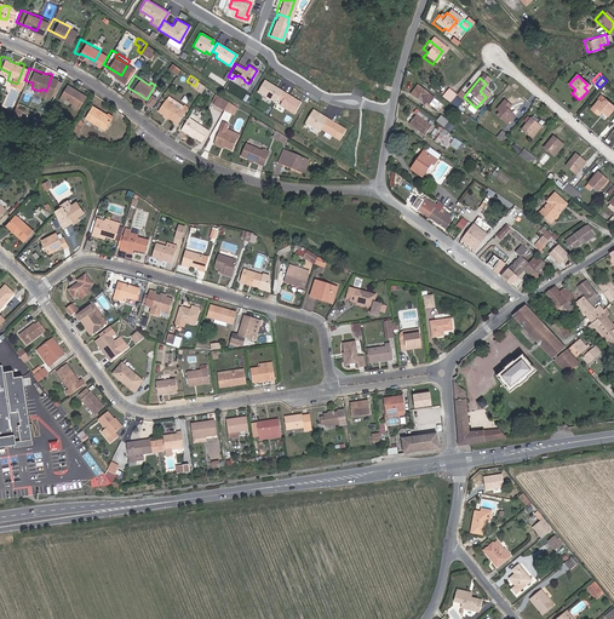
[(276,98),(281,90),(263,79),(256,91),(274,102),(276,98)]
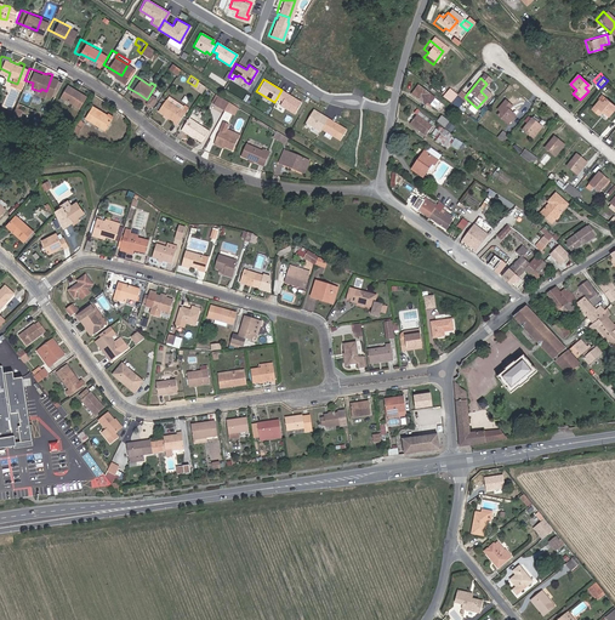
[(62,80),(56,91),(74,102),(81,91),(62,80)]
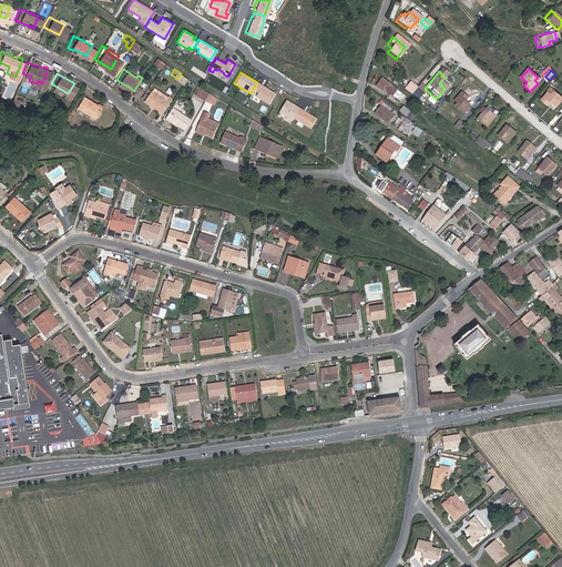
[(398,95),(380,80),(374,87),(385,97),(387,95),(394,101),(398,95)]
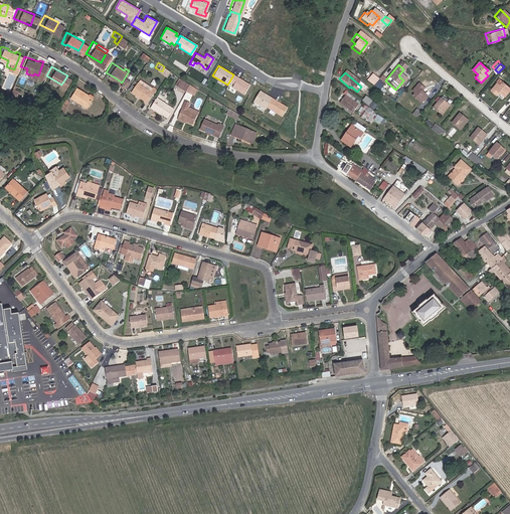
[(174,73),(171,80),(180,84),(182,79),(175,73),(174,73)]
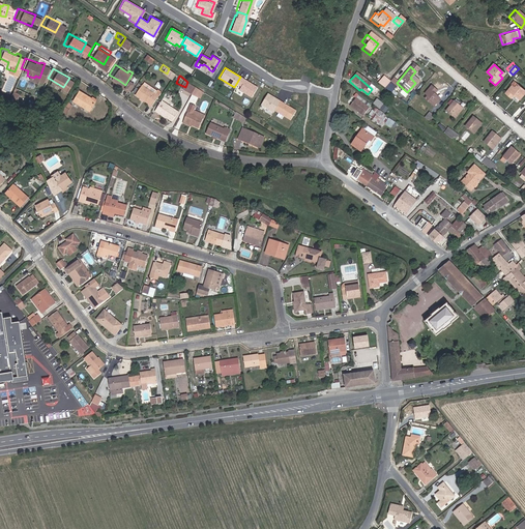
[(240,77),(236,84),(239,86),(237,89),(250,96),(256,86),(240,77)]
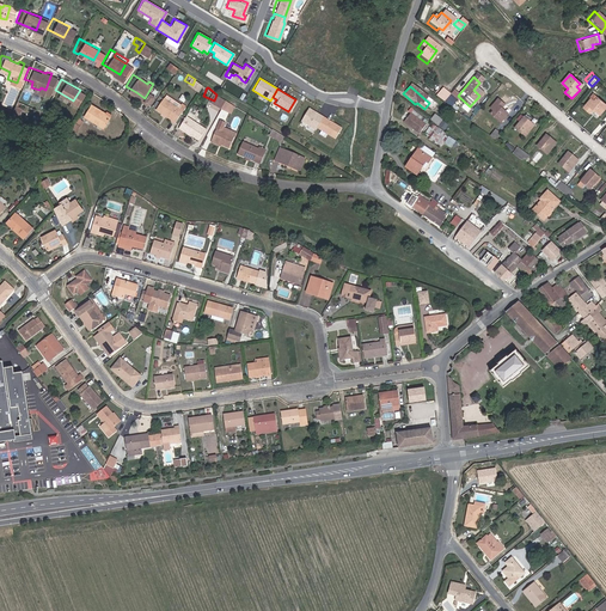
[(441,90),(434,98),(440,103),(447,96),(441,90)]
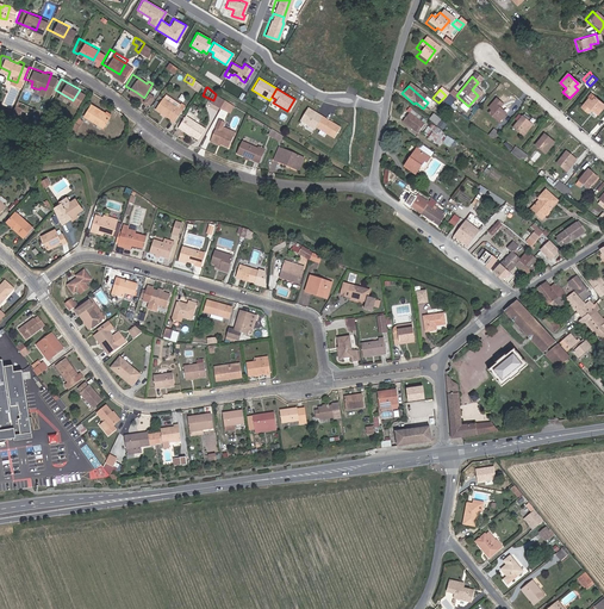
[(159,105),(163,107),(168,110),(173,113),(180,98),(175,95),(174,99),(157,92),(153,103),(159,105)]
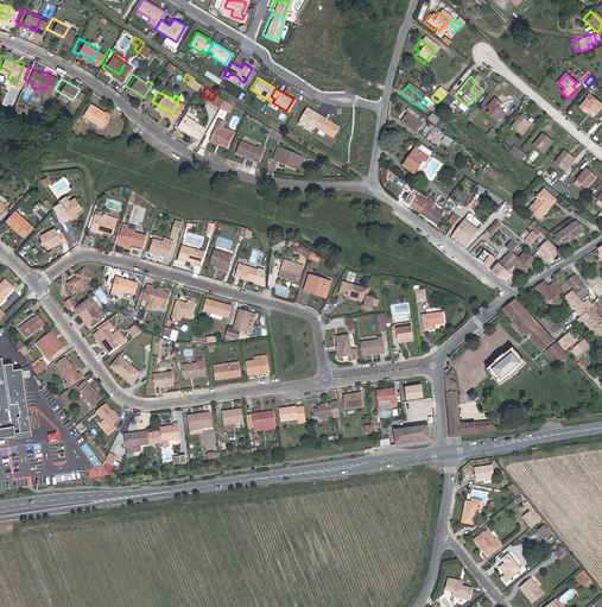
[(215,94),(213,100),(211,103),(221,107),(223,99),(215,94)]
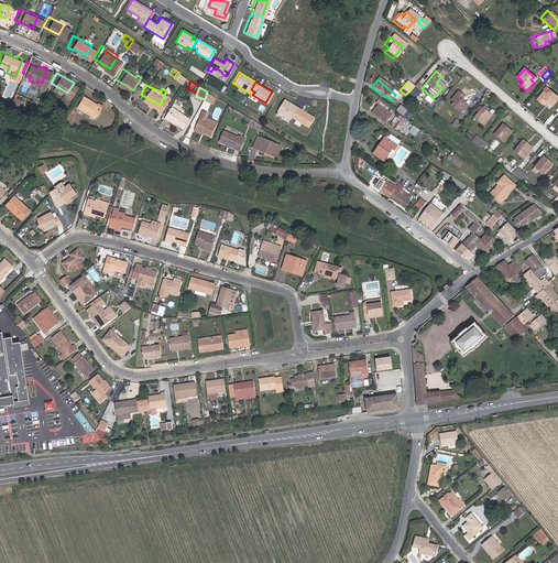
[(412,88),(405,95),(413,100),(417,94),(412,88)]
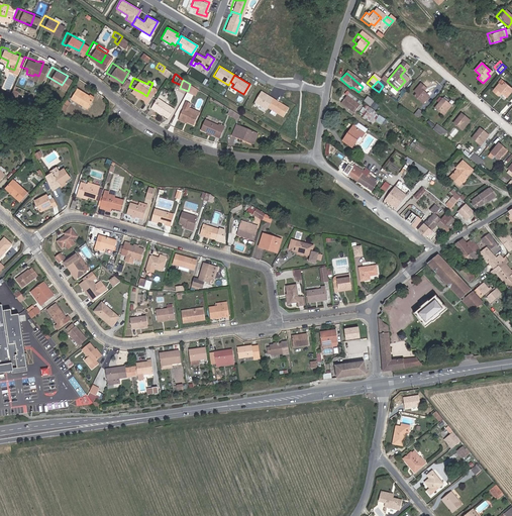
[(502,92),(507,97),(511,92),(511,89),(505,83),(503,85),(501,84),(493,90),(498,96),(502,92)]
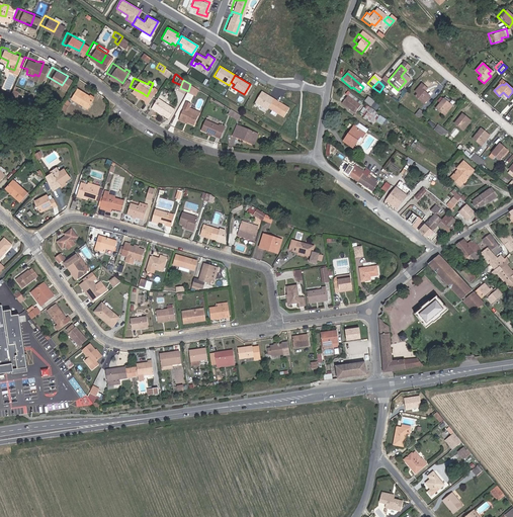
[(84,102),(89,92),(84,90),(74,84),(68,93),(84,102)]
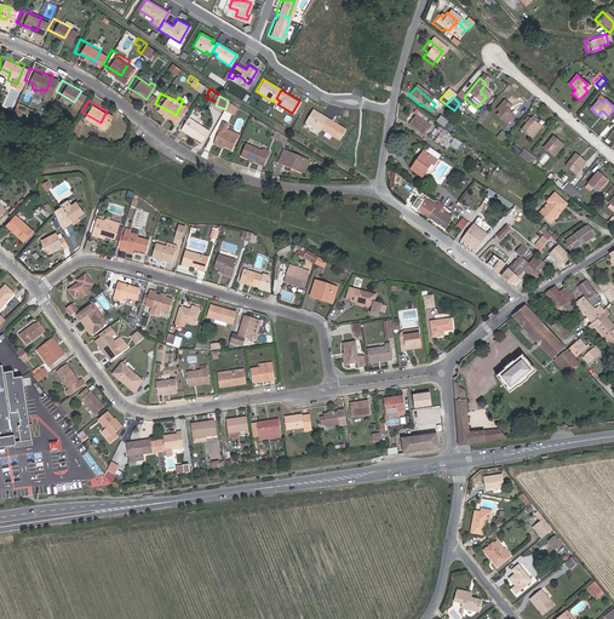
[(493,115),(504,125),(511,116),(504,109),(506,105),(501,101),(494,110),(495,113),(493,115)]
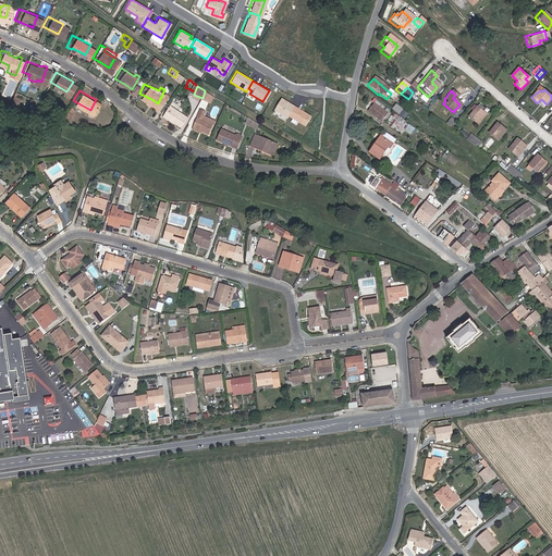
[(162,108),(175,114),(180,118),(185,107),(168,98),(162,108)]
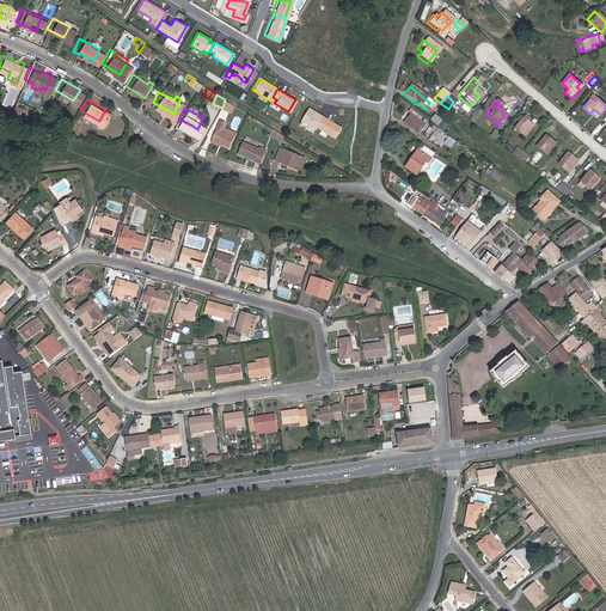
[(300,120),(314,128),(314,127),(322,116),(307,108),(300,120)]
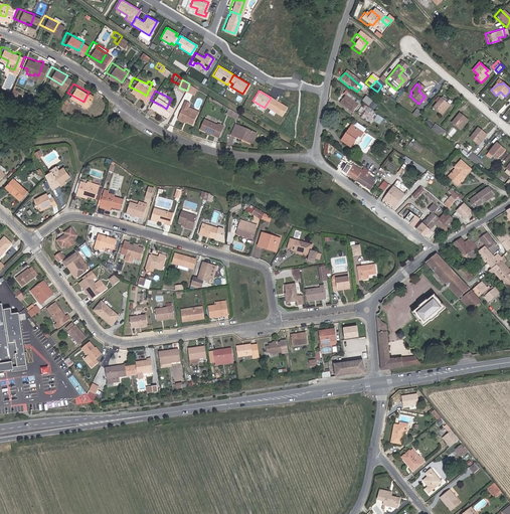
[(338,101),(350,111),(356,103),(343,94),(338,101)]
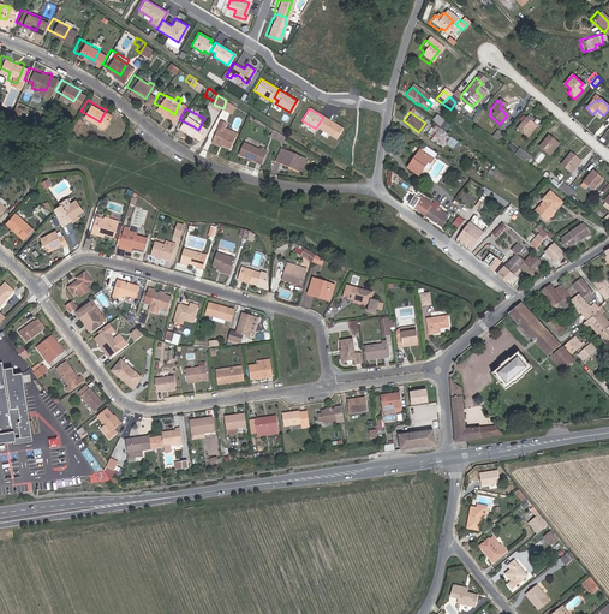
[(530,119),(525,115),(514,127),(523,136),(532,125),(527,121),(530,119)]
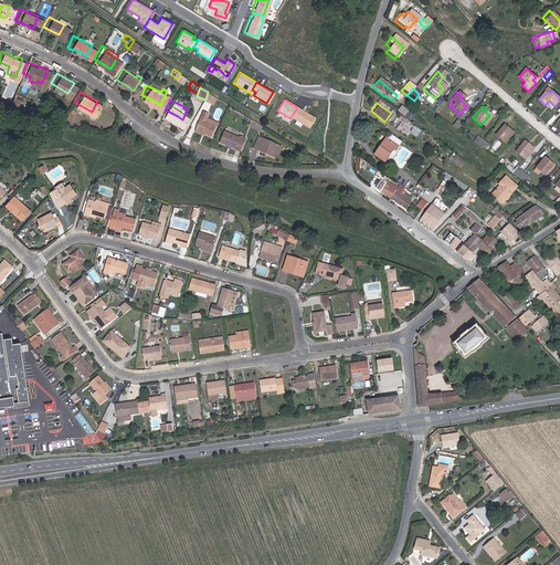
[(297,107),(291,117),(308,127),(314,117),(297,107)]
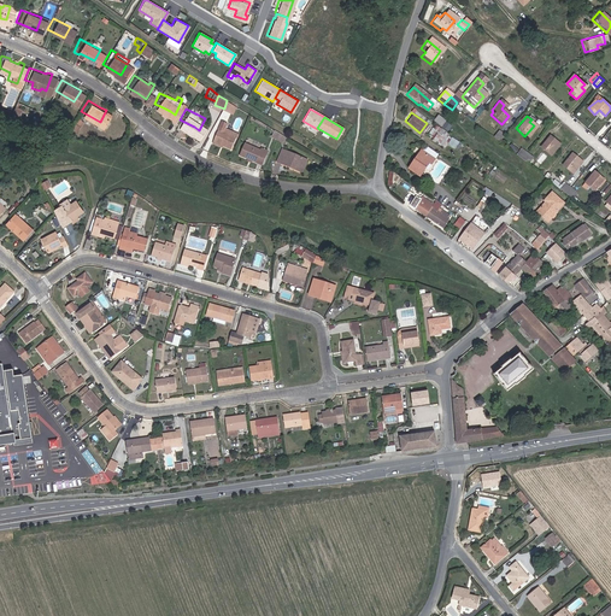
[(213,119),(209,139),(219,142),(227,144),(229,132),(217,129),(219,121),(213,119)]
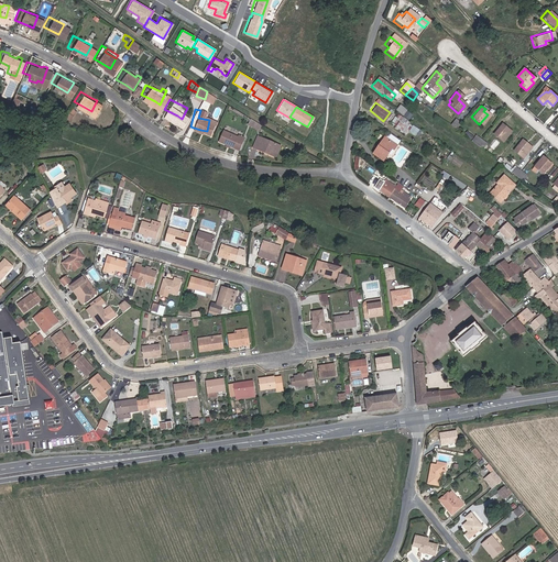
[(272,113),(271,116),(284,123),(285,120),(272,113)]
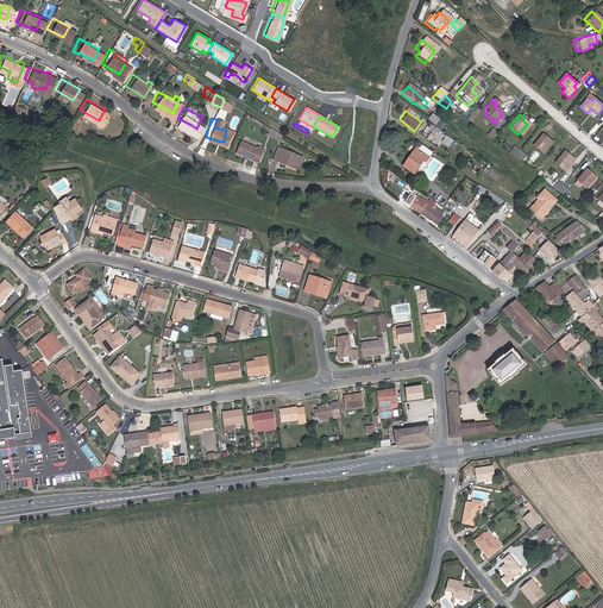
[(434,145),(441,135),(424,123),(416,132),(434,145)]
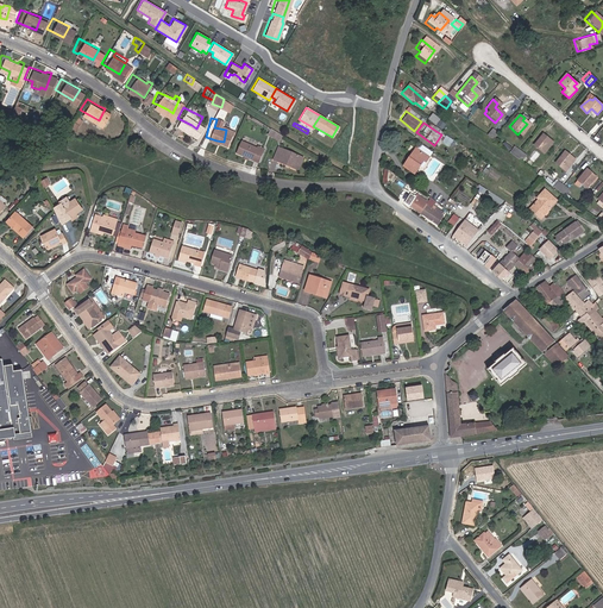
[(488,140),(494,135),(488,129),(483,136),(488,140)]
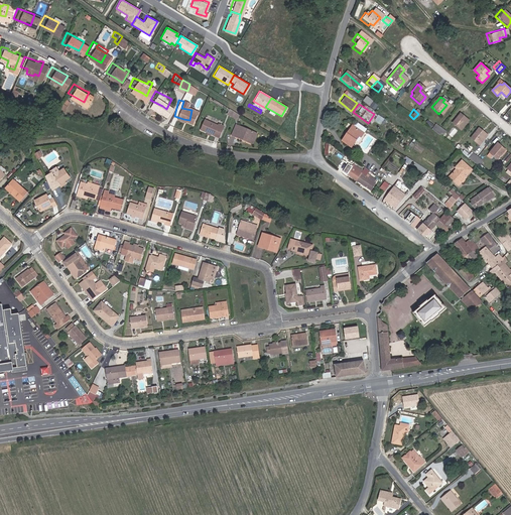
[(203,128),(207,129),(211,130),(212,128),(215,129),(219,119),(215,118),(215,120),(200,115),(197,126),(203,128)]
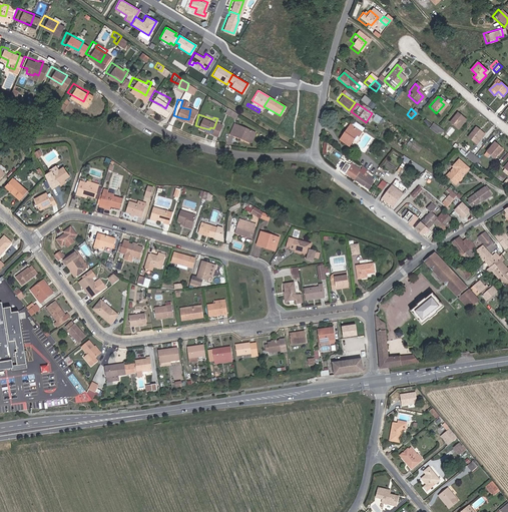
[(368,120),(374,124),(378,118),(372,114),(368,120)]
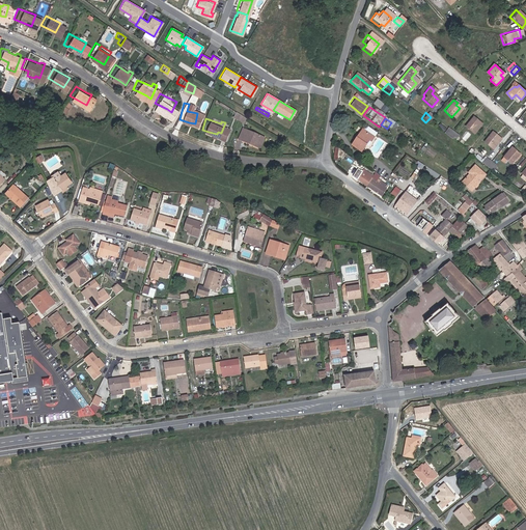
[(473,122),(469,119),(462,127),(470,134),(478,124),(474,121),(473,122)]
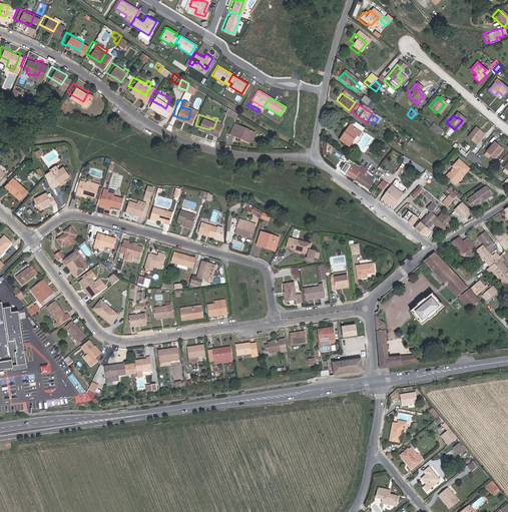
[(246,130),(247,122),(228,118),(226,128),(237,131),(238,130),(244,131),(246,130)]
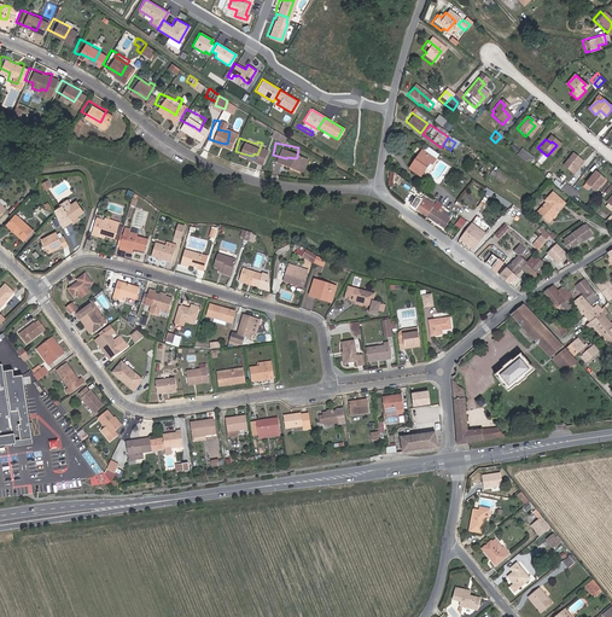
[(436,155),(424,145),(420,150),(432,158),(436,155)]
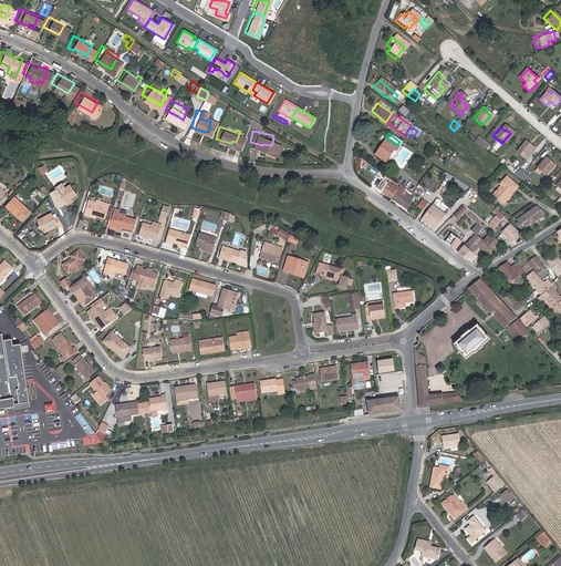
[(263,144),(262,145),(274,148),(277,136),(273,135),(272,144),(270,145),(263,144)]
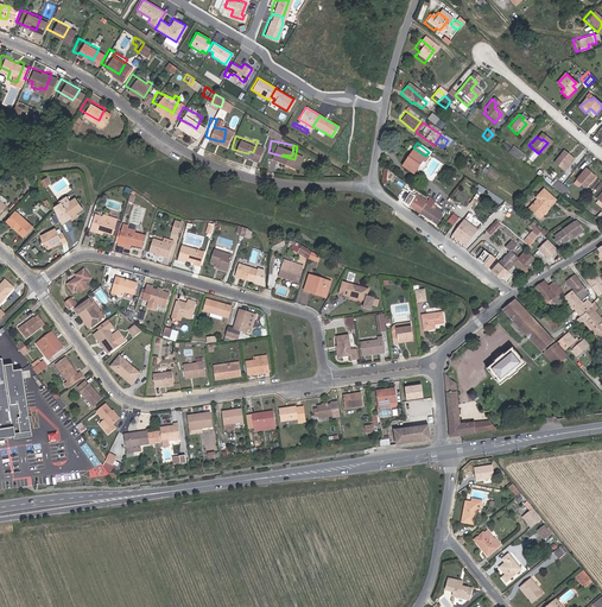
[(413,147),(412,146),(400,162),(413,171),(425,156),(413,147)]
